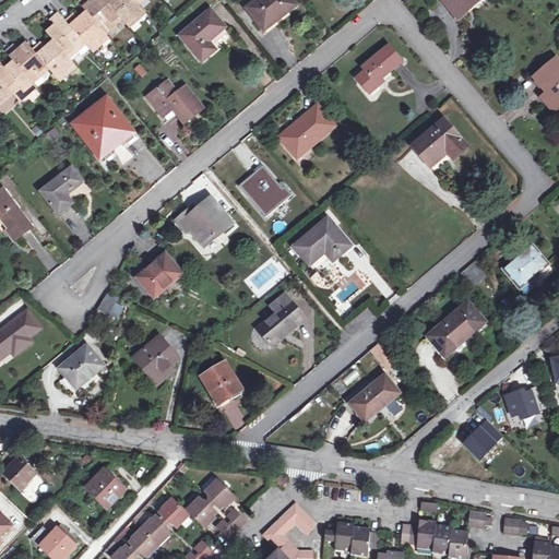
[(110,0),(108,2),(105,0),(94,0),(93,1),(94,3),(92,6),(86,0),(82,0),(80,2),(88,12),(80,20),(81,21),(79,23),(73,16),(67,22),(59,13),(52,19),(54,19),(59,26),(57,28),(56,26),(48,33),(50,36),(42,43),(48,50),(45,52),(44,50),(38,56),(27,44),(20,50),(22,52),(20,55),(13,47),(8,52),(15,62),(7,70),(9,71),(7,73),(0,66),(0,99),(2,98),(6,102),(14,94),(21,102),(30,95),(26,92),(35,84),(34,83),(43,76),(39,73),(48,67),(50,69),(58,79),(67,72),(69,74),(78,68),(70,59),(68,56),(75,49),(79,52),(87,45),(94,54),(103,46),(99,43),(108,35),(107,34),(115,27),(113,24),(120,16),(123,20),(128,25),(137,18),(139,21),(147,14),(140,6),(138,2),(140,0),(110,0)]
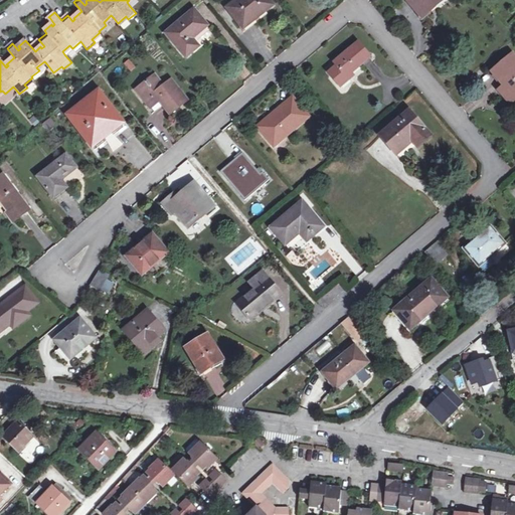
[(273,6),(269,0),(238,0),(228,8),(241,25),(255,14),(259,17),(273,6)]
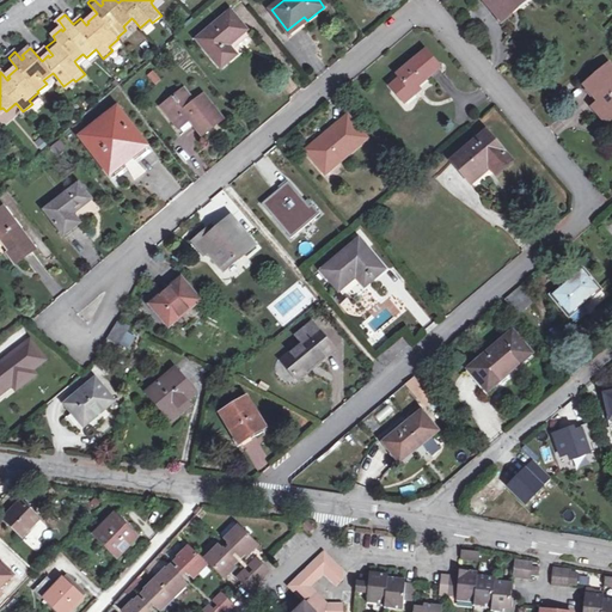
[(527,0),(483,0),(502,22),(527,0)]
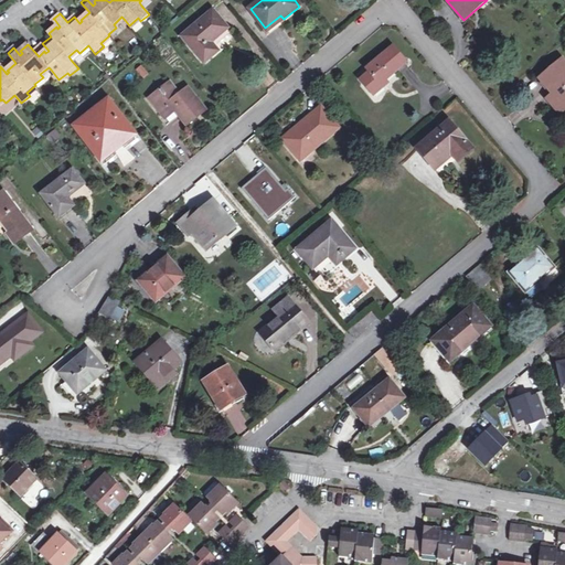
[(228,28),(213,10),(182,36),(205,63),(219,51),(212,43),(228,28)]
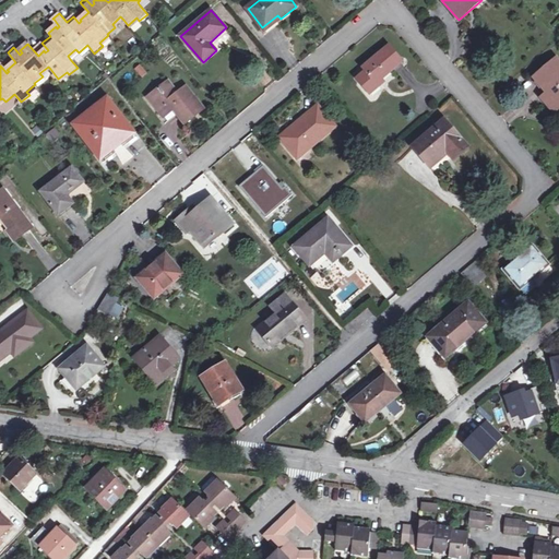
[(113,24),(115,27),(123,20),(120,16),(113,24)]
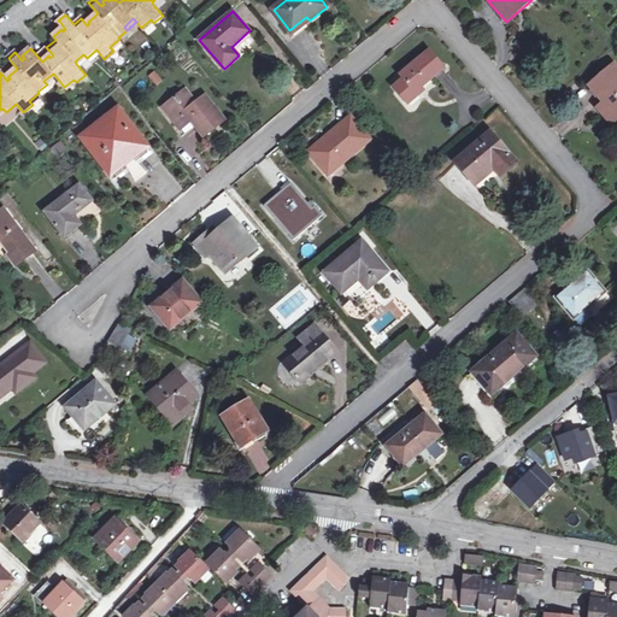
[(151,19),(141,28),(144,31),(153,23),(151,19)]
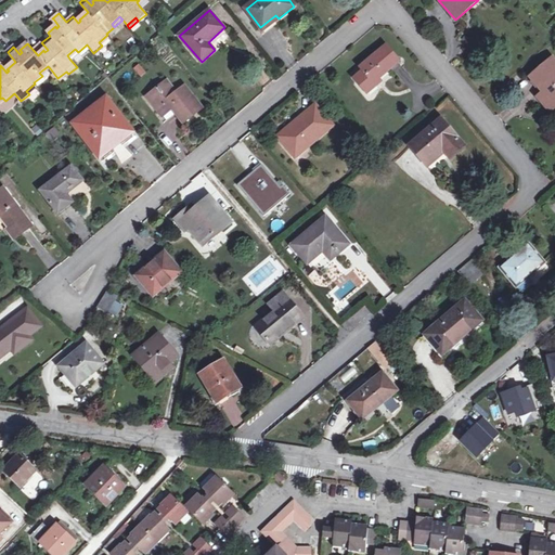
[(99,42),(102,46),(111,39),(107,35),(99,42)]
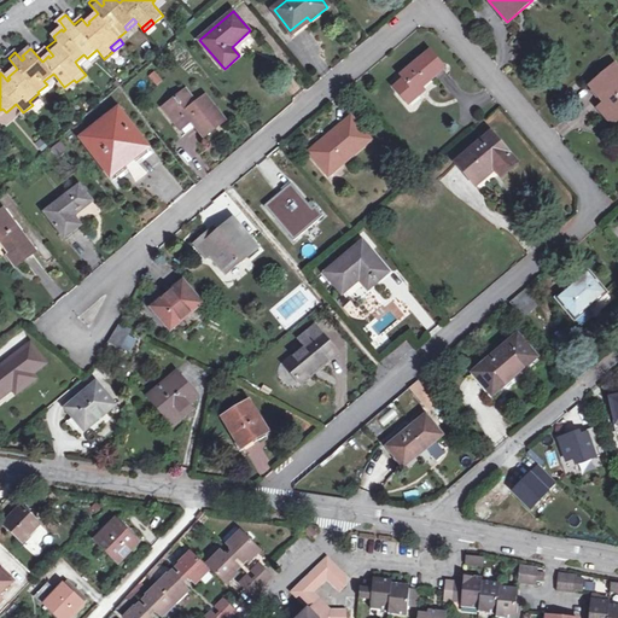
[(445,68),(431,51),(402,75),(404,77),(395,87),(409,104),(420,95),(417,92),(421,88),(445,68)]
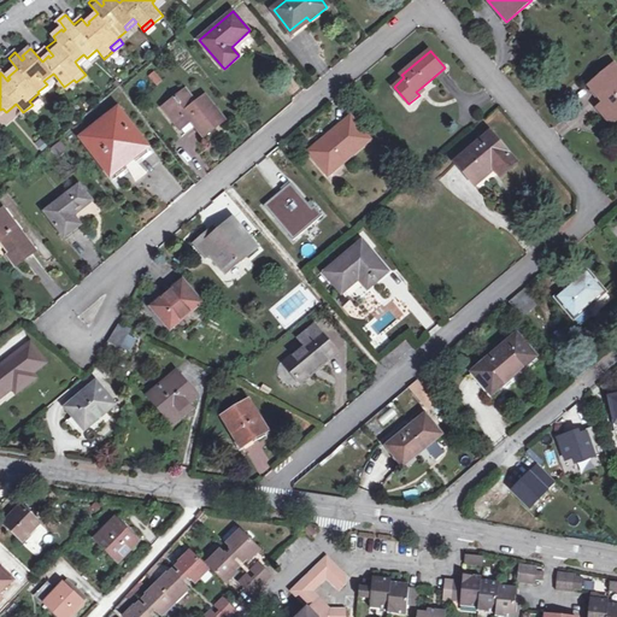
[(75,62),(77,65),(87,58),(83,54),(75,62)]
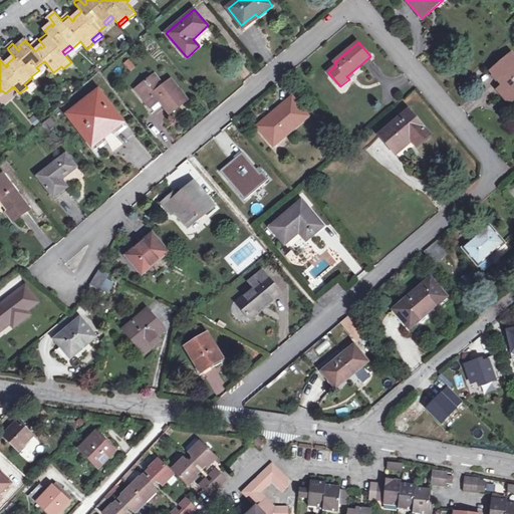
[(513,57),(512,55),(492,72),(504,86),(499,91),(507,100),(513,94),(513,93),(513,57)]
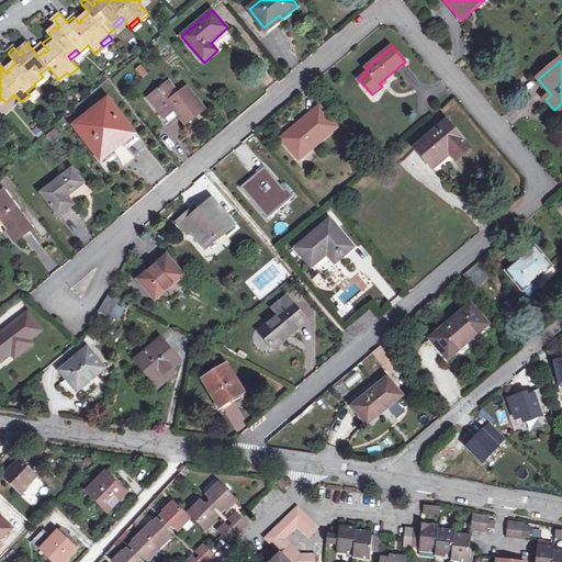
[(143,65),(136,68),(142,78),(148,75),(143,65)]
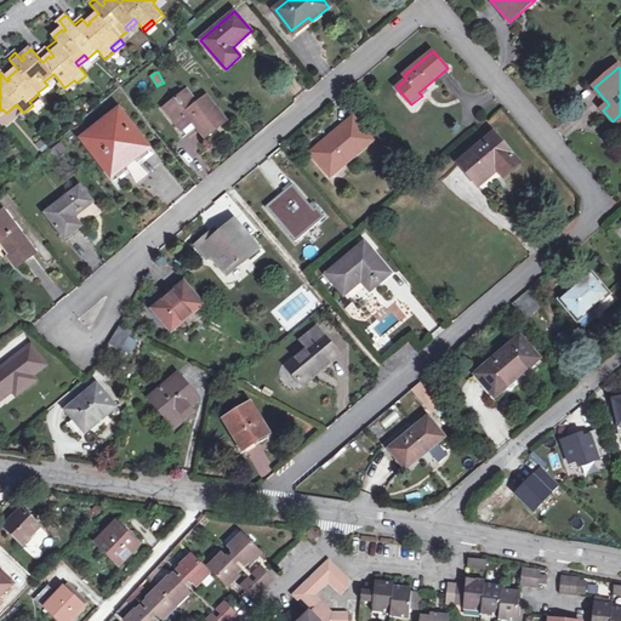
[(44,81),(47,85),(56,77),(53,74),(44,81)]
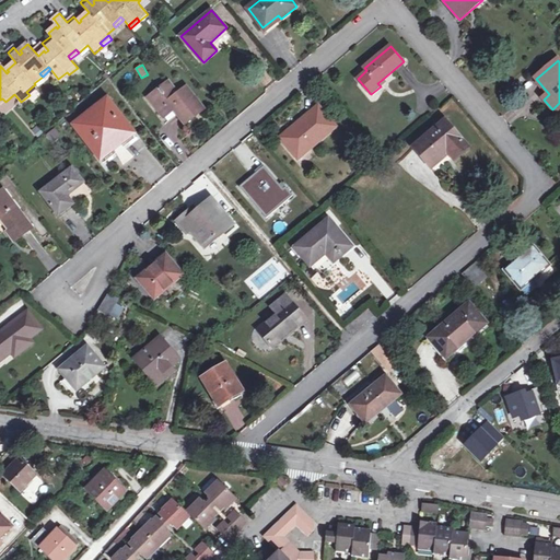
[(67,72),(58,79),(61,82),(69,74),(67,72)]
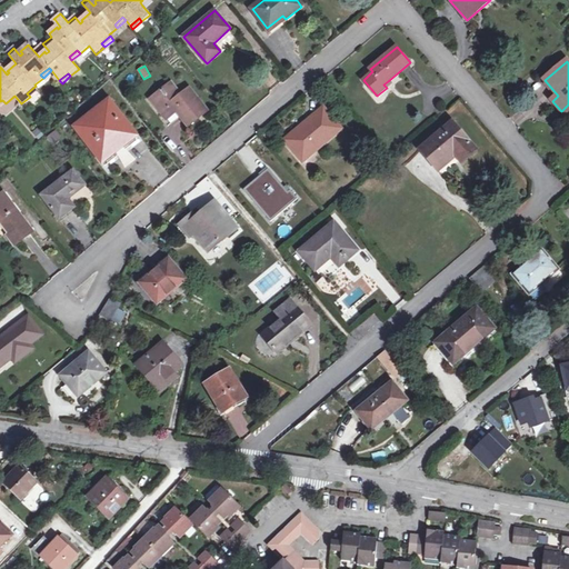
[(189,126),(207,111),(189,89),(179,97),(177,95),(179,93),(171,83),(162,92),(163,95),(159,99),(157,97),(152,101),(167,120),(178,111),(189,126)]
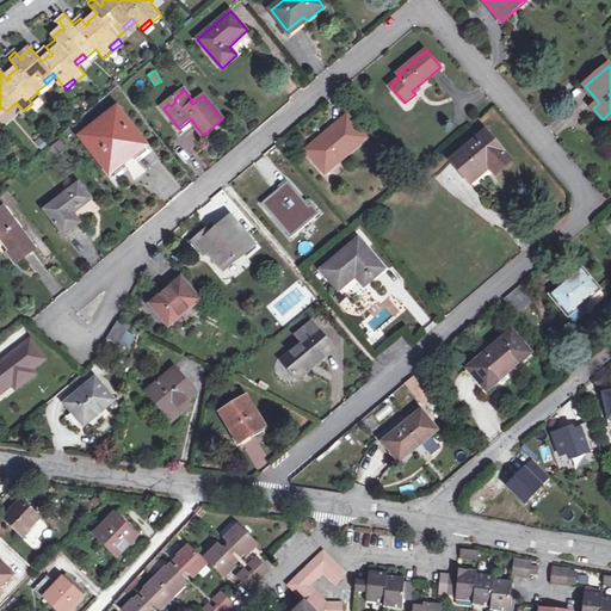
[(29,100),(32,104),(41,96),(38,92),(29,100)]
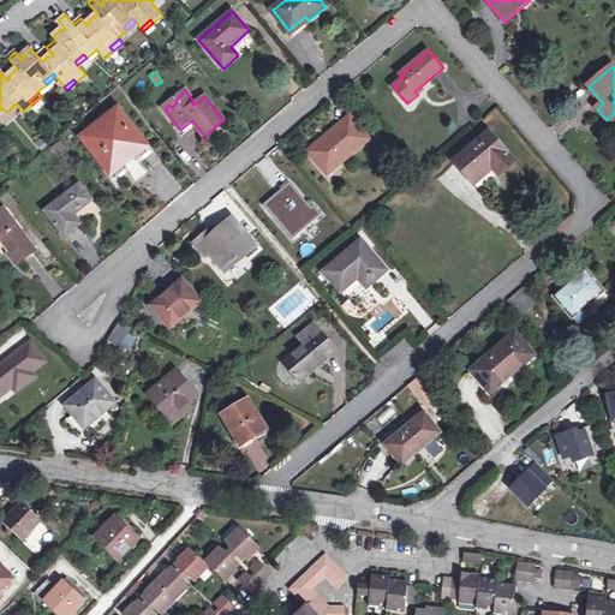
[(151,151),(119,109),(82,138),(115,180),(151,151)]
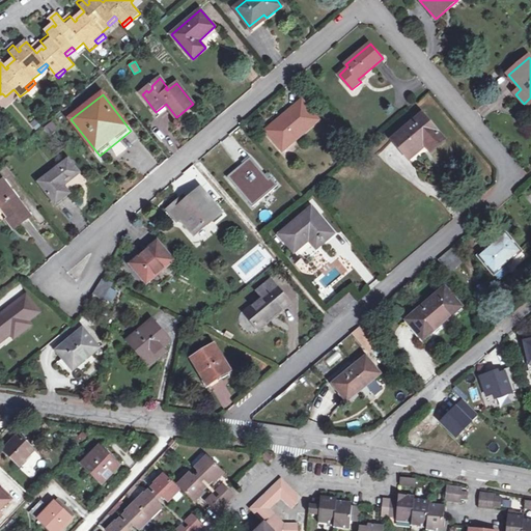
[(318,120),(302,101),(267,132),(283,150),(318,120)]
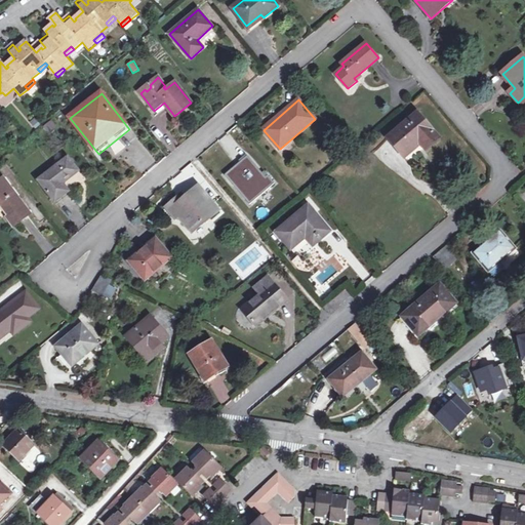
[(440,138),(418,114),(390,138),(403,155),(419,140),(427,149),(440,138)]
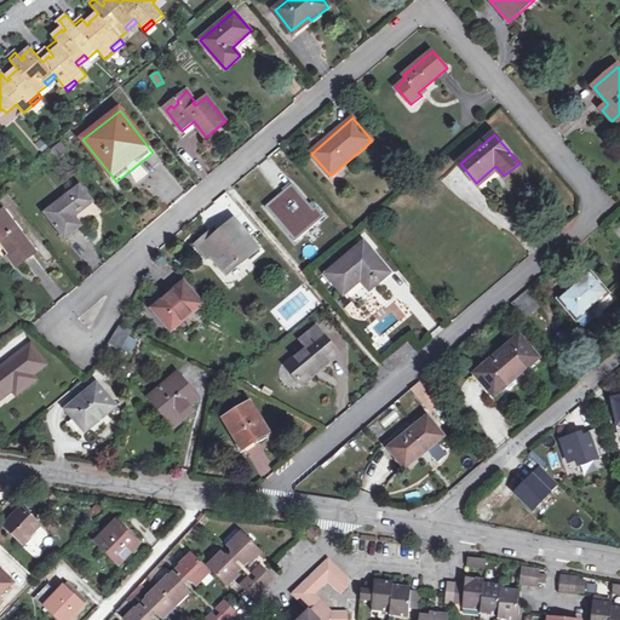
[(292,184),(265,207),(296,242),(325,217),(316,207),(314,210),(292,184)]
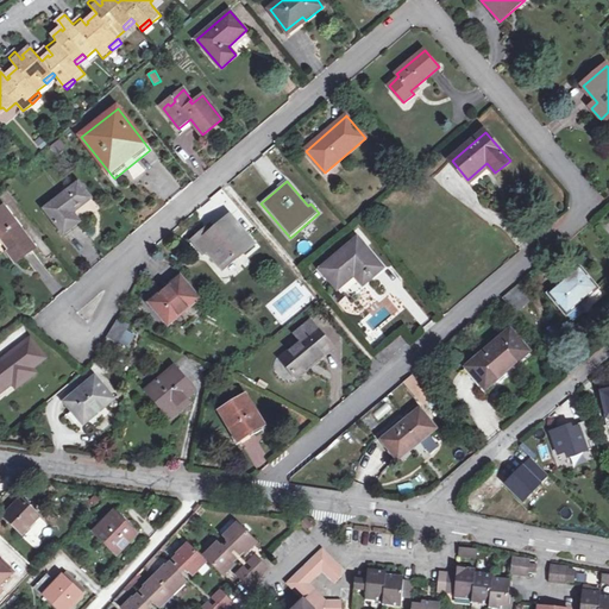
[(92,199),(80,182),(45,208),(66,234),(82,223),(74,213),(92,199)]
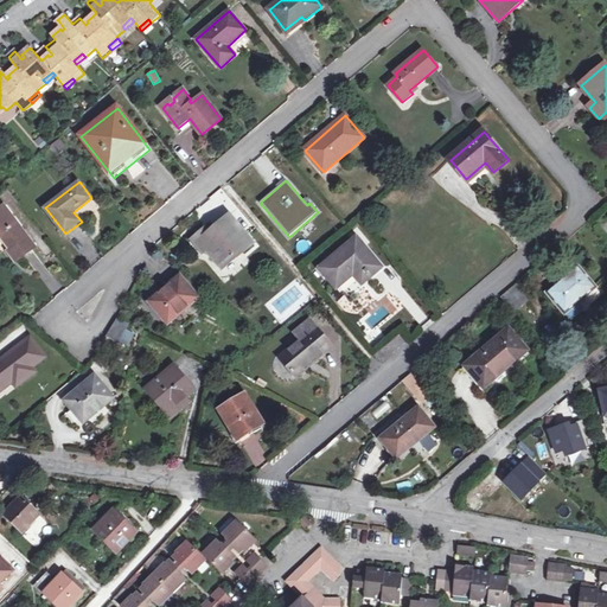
[(37,248),(6,206),(0,210),(0,235),(0,236),(11,250),(10,251),(17,262),(37,248)]
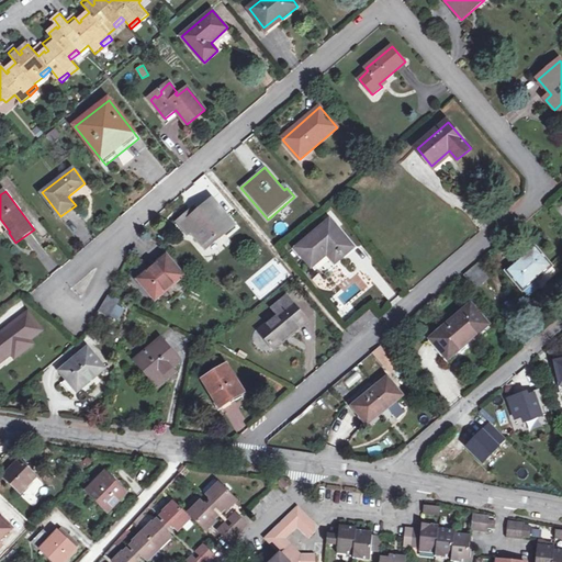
[(235,225),(213,200),(195,214),(192,211),(178,222),(189,234),(191,232),(206,248),(224,233),(225,234),(235,225)]
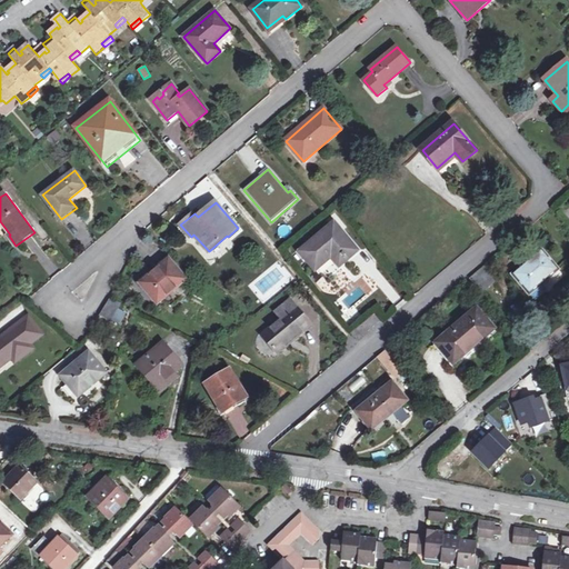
[(357,251),(335,223),(301,252),(317,270),(332,257),(340,251),(347,260),(357,251)]
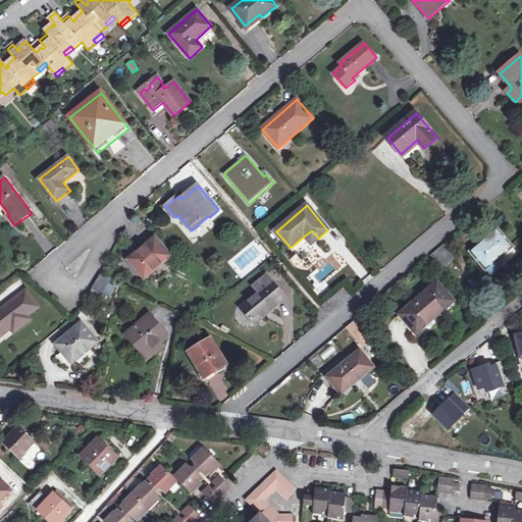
[(514,248),(499,229),(472,252),(487,270),(514,248)]
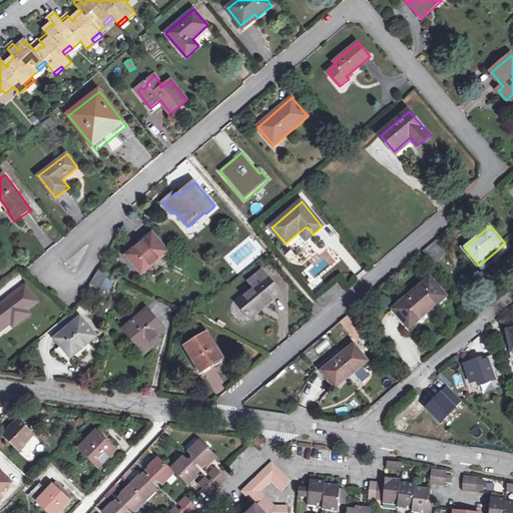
[(307,226),(300,231),(307,239),(313,234),(307,226)]
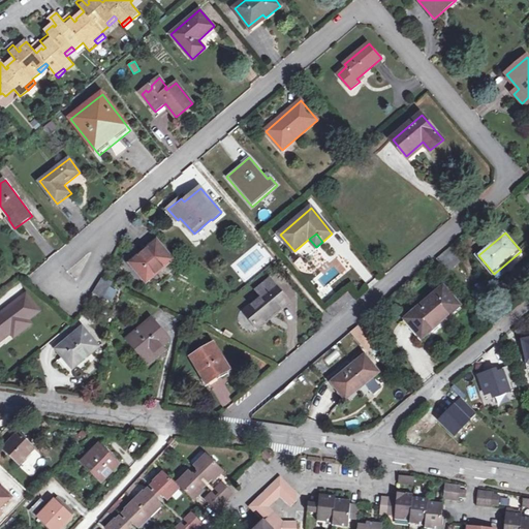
[(172,260),(157,243),(132,263),(148,281),(172,260)]
